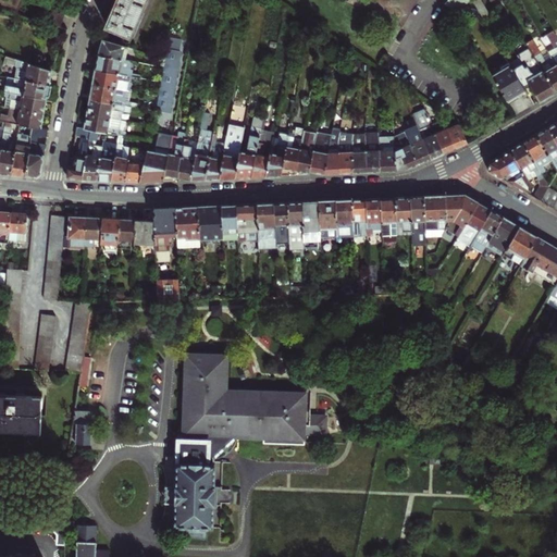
[(0,0),(0,9),(14,14),(20,0),(0,0)]
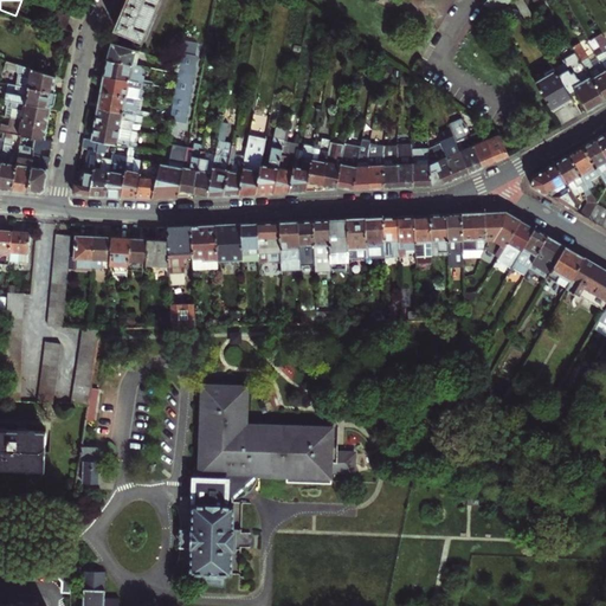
[(156,0),(127,0),(127,2),(121,0),(120,0),(118,5),(116,8),(123,11),(115,28),(140,39),(146,28),(148,30),(152,21),(148,20),(150,17),(153,18),(156,10),(154,8),(156,0)]
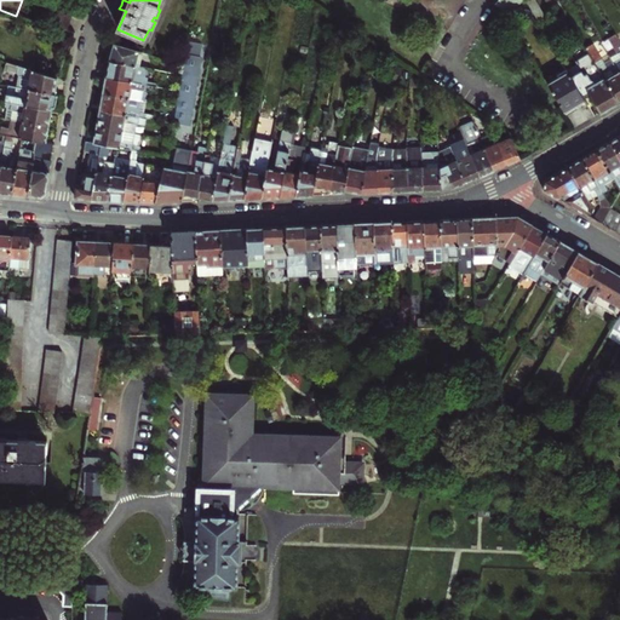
[(498,0),(494,5),(507,17),(522,0),(498,0)]
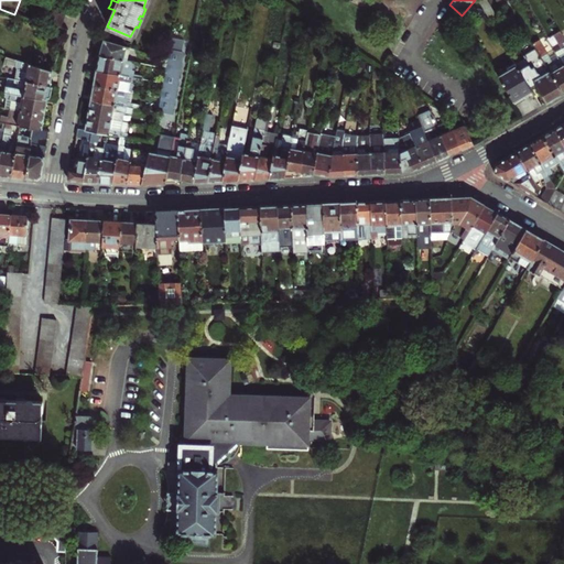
[(64,15),(52,10),(47,20),(60,25),(64,15)]
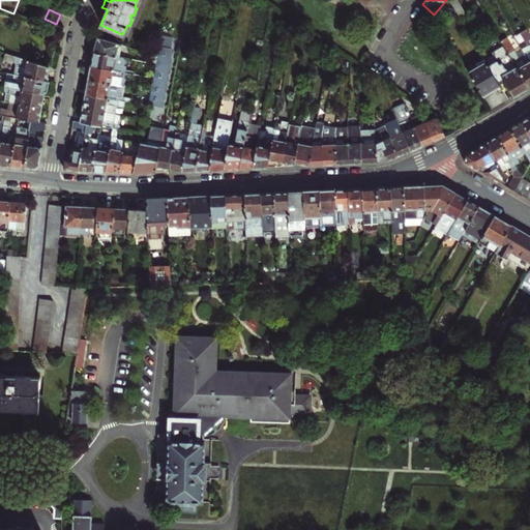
[(529,35),(526,29),(521,31),(527,41),(529,39),(529,41),(529,43),(529,45),(529,47),(529,49),(524,53),(525,55),(529,64),(529,35)]
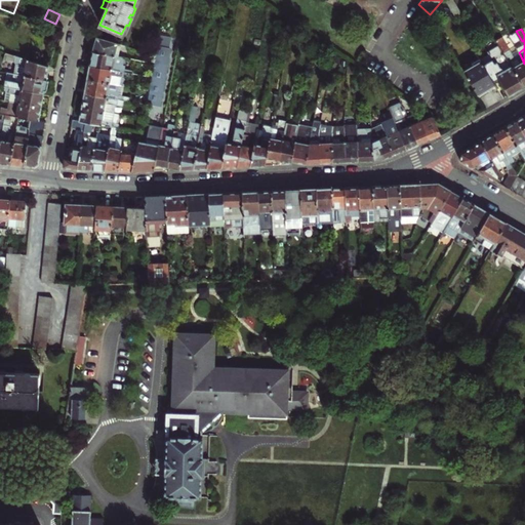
[(154,64),(166,66),(169,49),(168,49),(170,38),(160,36),(156,55),(154,64)]
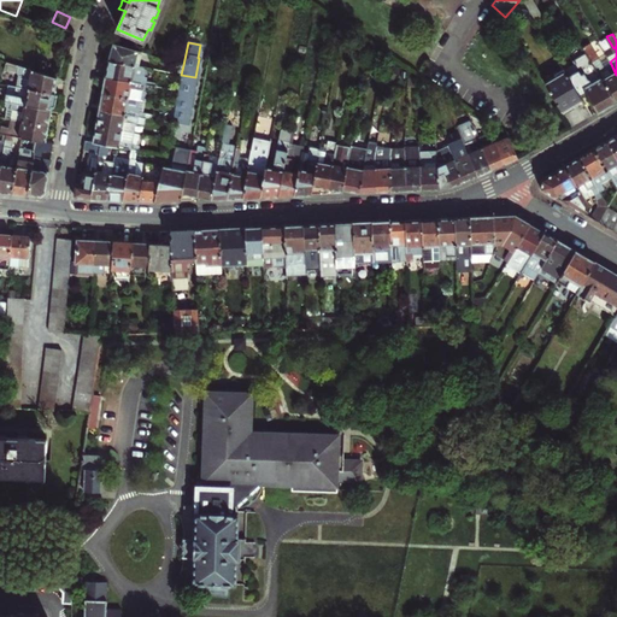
[(616,75),(611,64),(604,69),(598,58),(589,43),(583,47),(587,54),(615,101),(616,100),(616,75)]
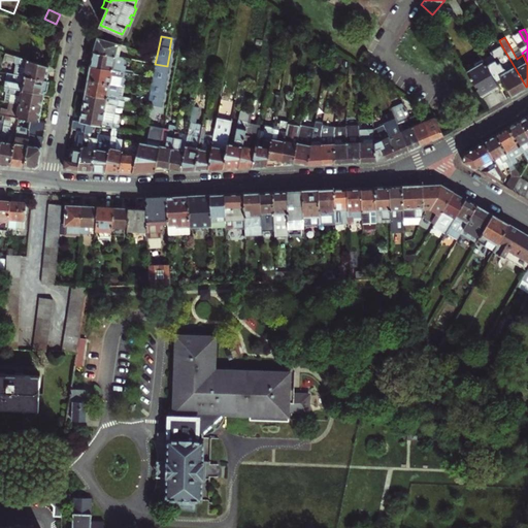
[(93,53),(113,57),(118,44),(97,38),(95,45),(93,53)]
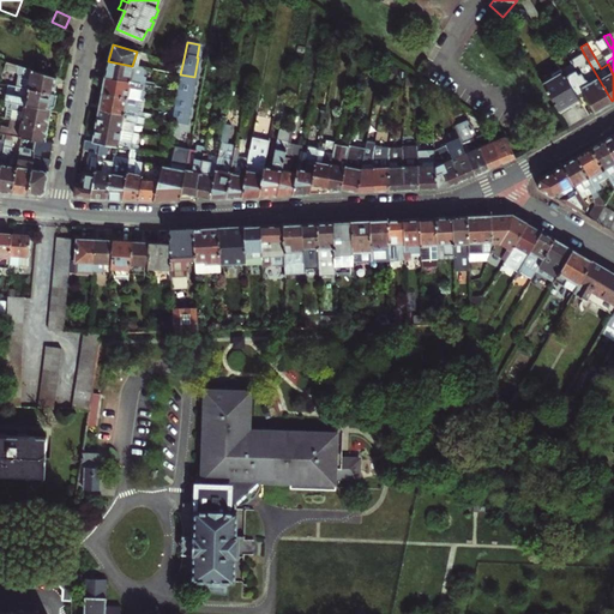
[(605,106),(612,101),(584,54),(571,61),(573,66),(563,73),(577,98),(583,95),(594,112),(605,106)]
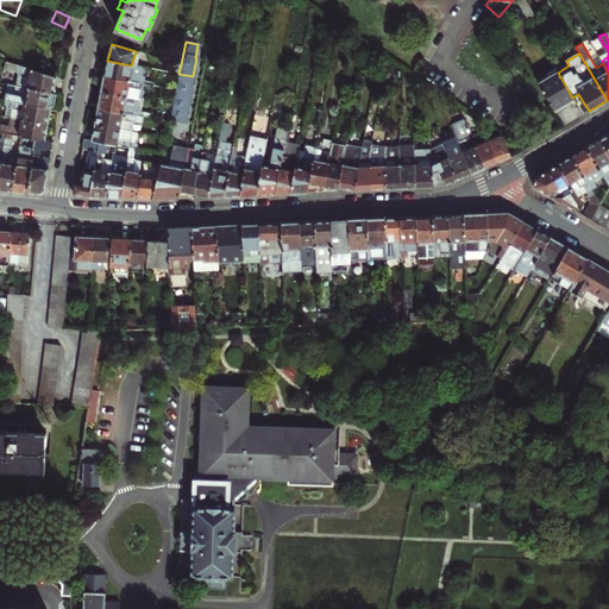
[(602,61),(597,54),(590,57),(596,68),(603,63),(602,61)]
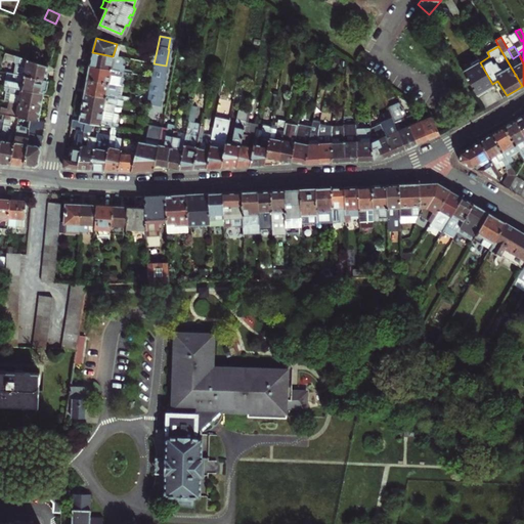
[(90,59),(89,66),(132,74),(133,70),(123,69),(123,67),(121,66),(123,57),(113,56),(92,52),(90,59)]
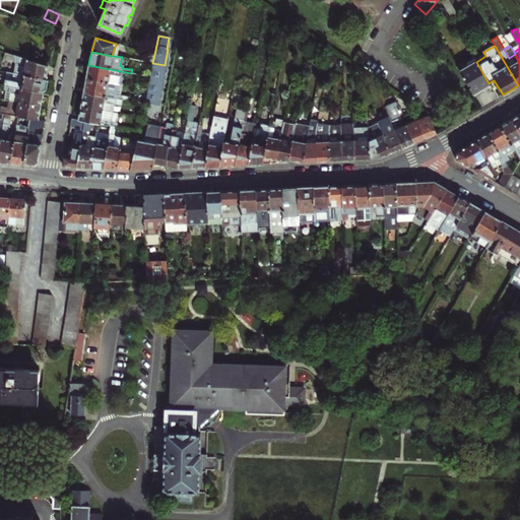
[(15,63),(13,73),(45,79),(46,72),(48,66),(5,53),(4,59),(14,61),(15,63)]
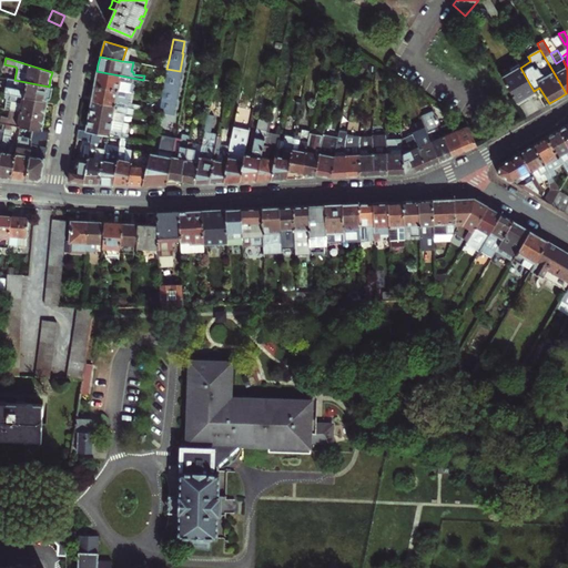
[(520,68),(518,63),(510,69),(511,71),(501,77),(517,103),(525,99),(535,92),(534,91),(520,68)]
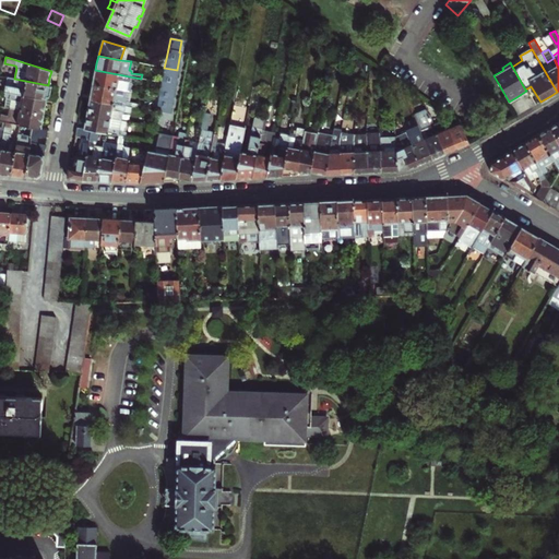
[(158,97),(173,99),(178,70),(177,70),(164,68),(162,82),(158,97)]
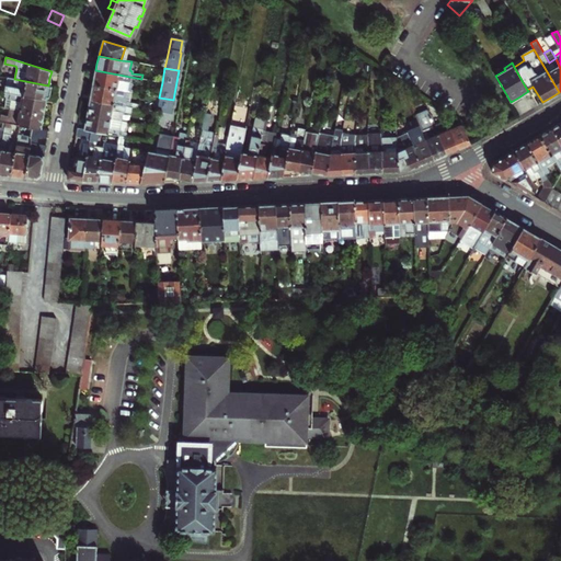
[(141,79),(95,70),(94,79),(93,86),(126,91),(127,83),(130,82),(130,81),(134,81),(140,82),(141,79)]
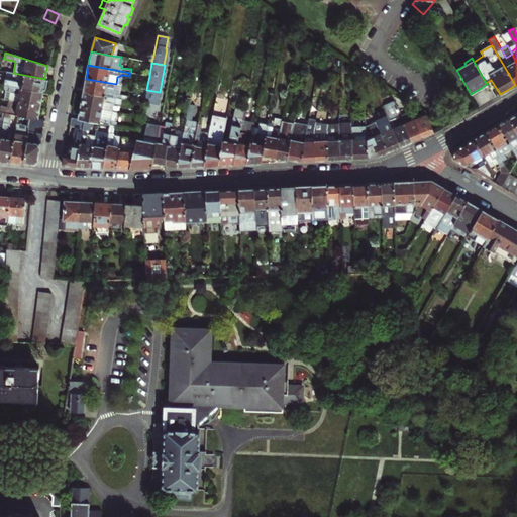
[(0,84),(6,85),(42,92),(42,89),(45,88),(46,84),(46,81),(44,79),(13,73),(6,71),(4,81),(0,80),(0,84)]
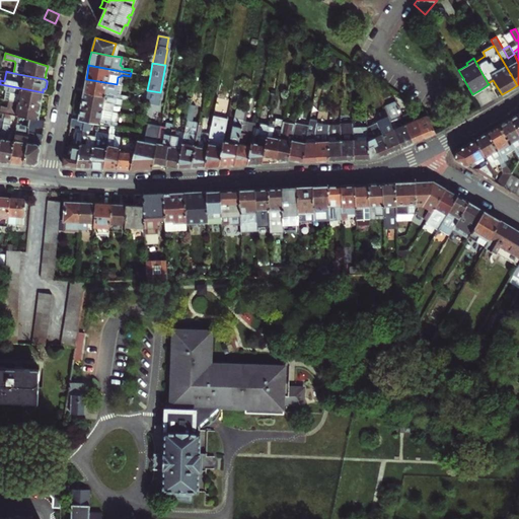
[(116,92),(117,84),(86,79),(84,86),(83,92),(119,99),(122,99),(128,100),(129,97),(120,95),(117,95),(118,94),(116,92)]
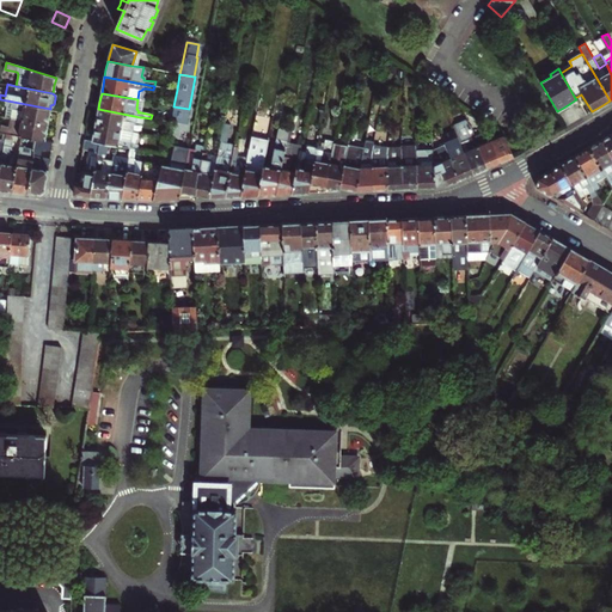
[(10,117),(47,124),(48,118),(50,109),(7,101),(7,104),(10,105),(10,106),(11,109),(10,117)]
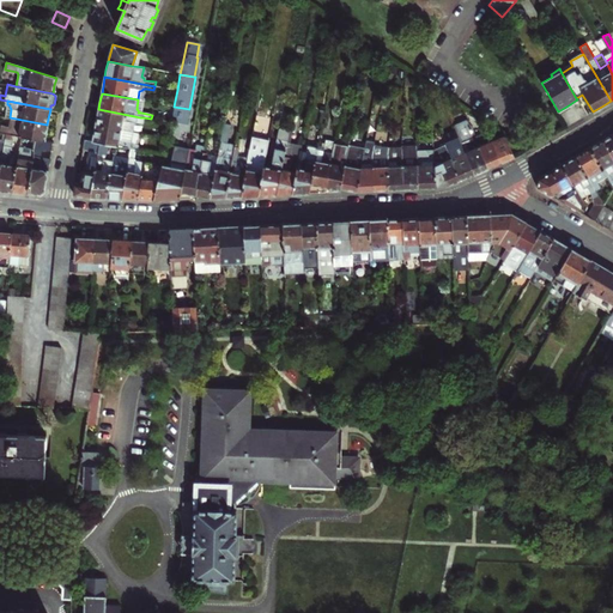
[(174,107),(169,133),(176,134),(184,135),(189,109),(174,107)]
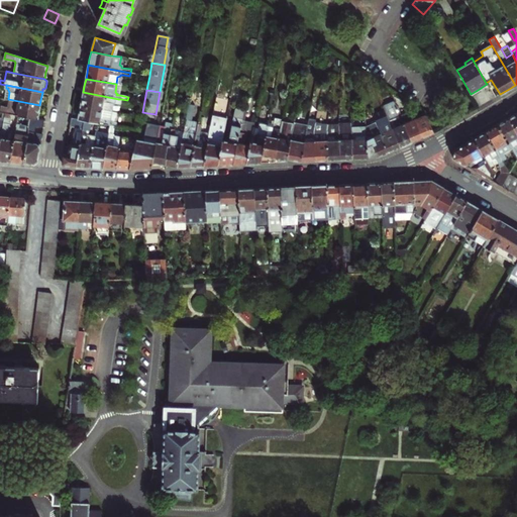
[(81,106),(111,111),(113,104),(117,105),(118,99),(83,92),(82,99),(81,106)]
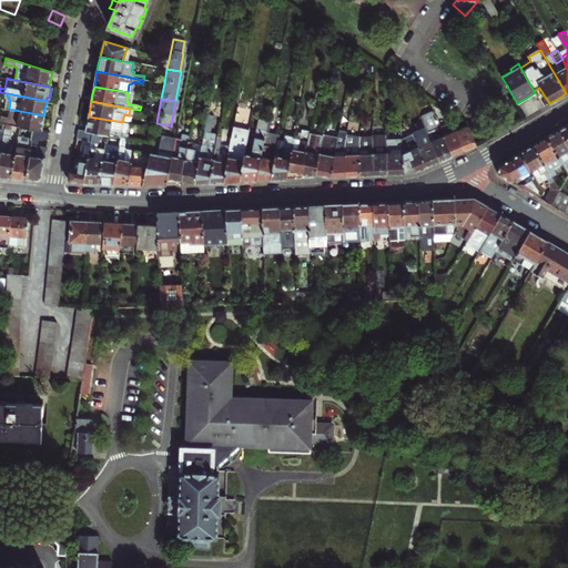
[(43,115),(9,109),(8,118),(0,115),(0,122),(0,123),(4,123),(12,125),(32,129),(41,130),(42,123),(43,115)]
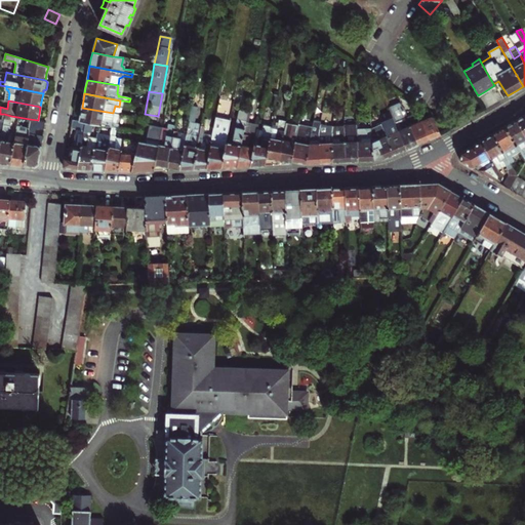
[(411,147),(417,145),(403,109),(401,104),(389,109),(394,122),(406,150),(411,147)]
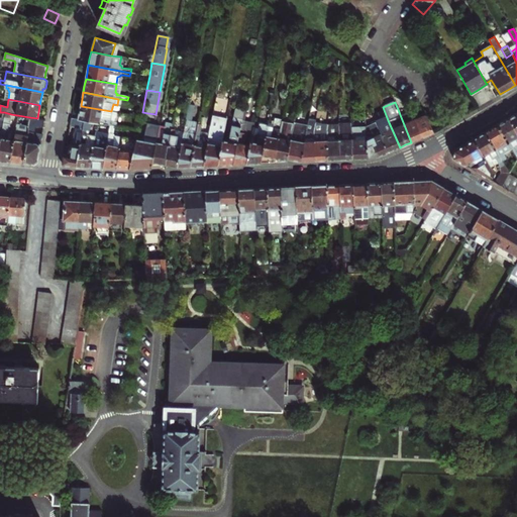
[(183,167),(189,167),(195,136),(190,135),(192,122),(190,121),(193,106),(188,105),(183,132),(176,167),(183,167)]
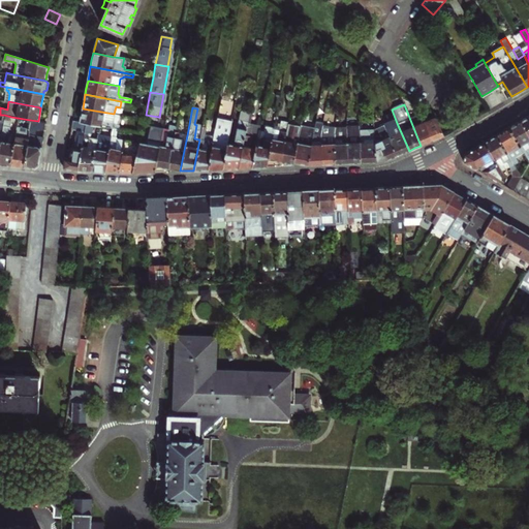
[(92,124),(109,127),(113,128),(116,128),(117,129),(119,115),(114,114),(83,109),(81,116),(80,122),(86,123),(92,124)]
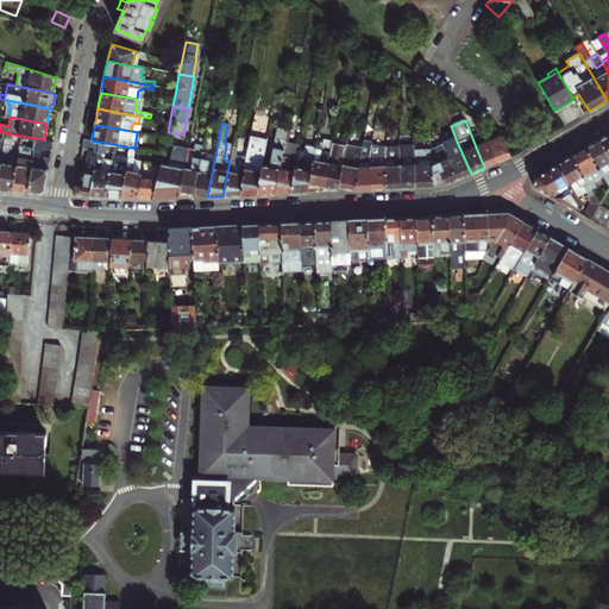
[(498,162),(488,138),(485,130),(475,135),(471,125),(468,126),(484,168),(490,164),(498,162)]
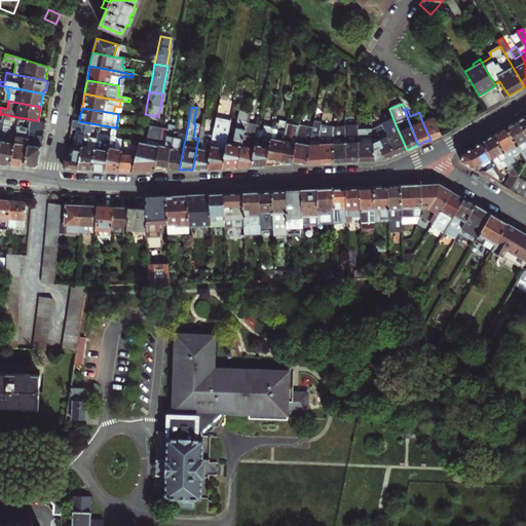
[(205,168),(213,132),(203,130),(208,110),(204,109),(200,125),(198,139),(192,170),(199,170),(205,168)]
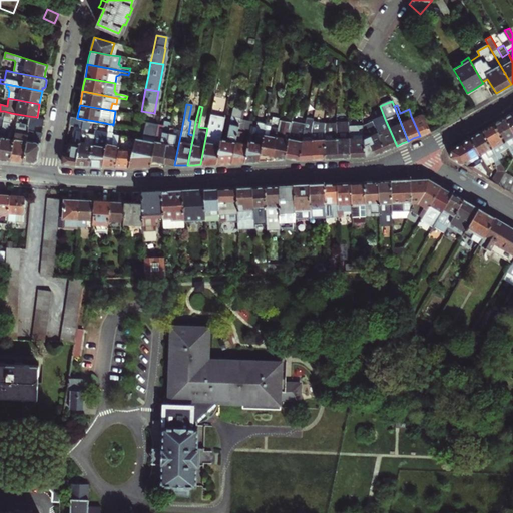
[(241,109),(240,115),(230,163),(236,163),(243,163),(247,144),(242,143),(243,135),(239,134),(239,131),(242,131),(246,110),(241,109)]
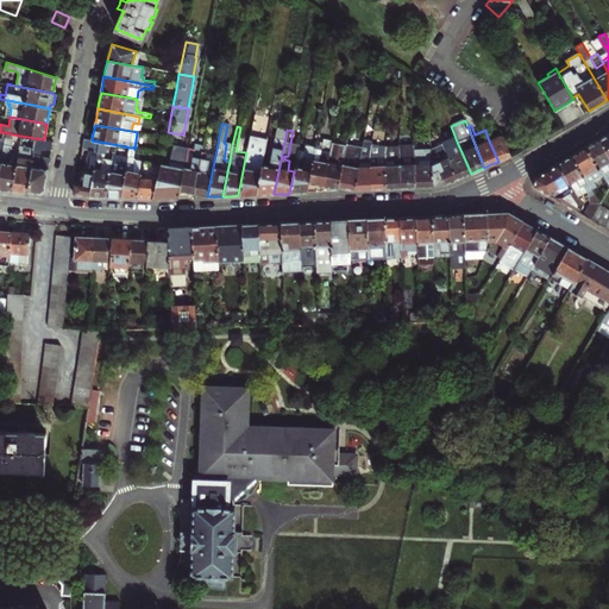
[(248,195),(256,195),(262,162),(268,133),(262,131),(257,151),(248,149),(246,152),(238,195),(248,195)]
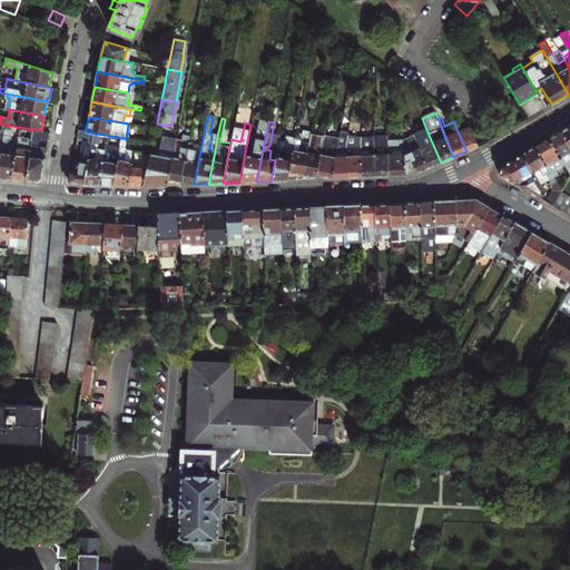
[(0,177),(5,178),(11,179),(17,146),(9,144),(12,126),(5,124),(0,153),(0,177)]
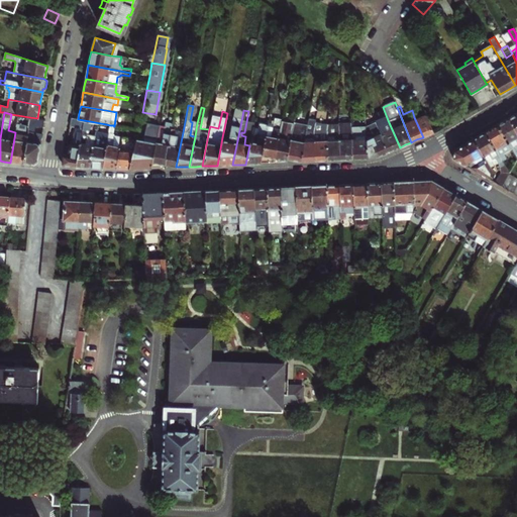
[(163,133),(158,132),(151,162),(159,164),(164,165),(174,113),(171,112),(169,123),(165,122),(164,129),(163,133)]
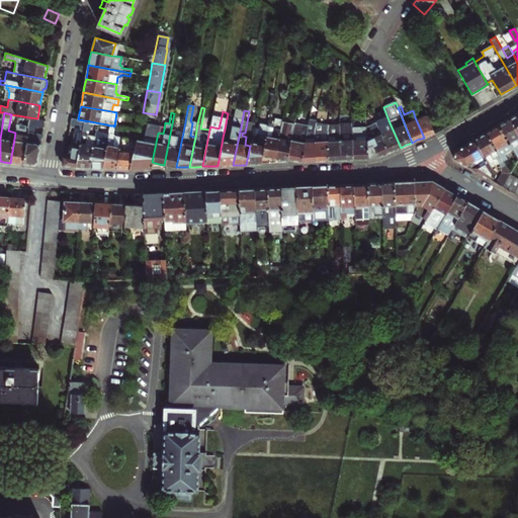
[(176,167),(183,133),(174,131),(177,113),(174,113),(164,165),(170,166),(176,167)]
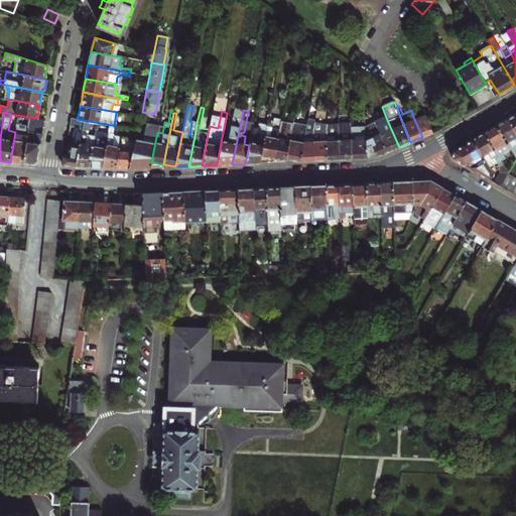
[(291,159),(299,161),(306,126),(297,124),(299,114),(295,113),(293,122),(285,158),(291,159)]
